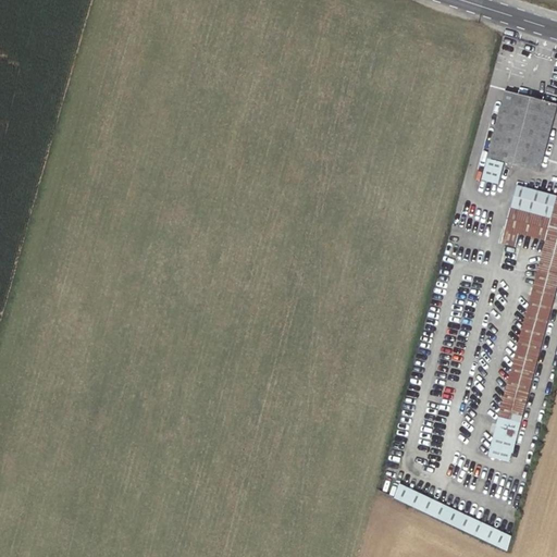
[(556,107),(556,104),(508,91),(489,158),(505,162),(540,172),(547,145),(552,127),(556,107)]
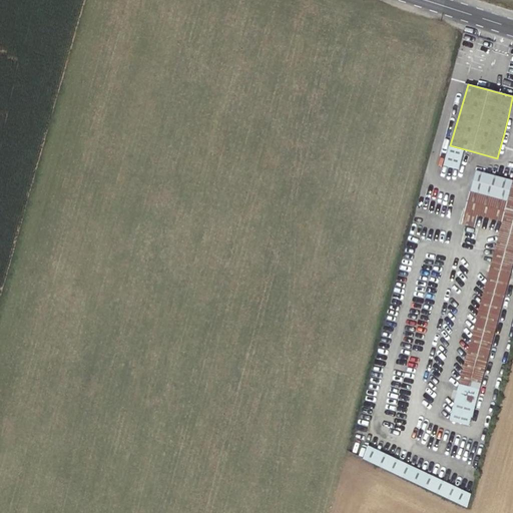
[(465,149),(450,145),(445,165),(460,169),(465,149)]
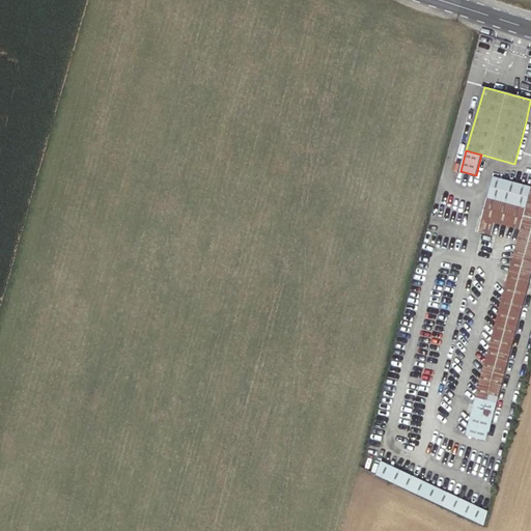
[(486,201),(481,221),(494,225),(520,232),(474,399),(496,404),(530,275),(530,190),(525,212),(486,201)]
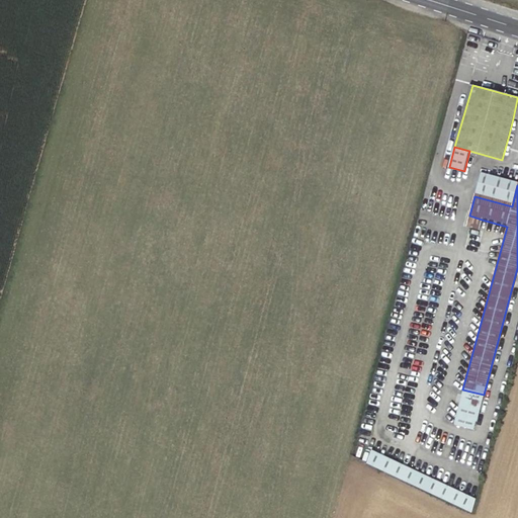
[(479,234),(482,220),(469,216),(465,231),(479,234)]
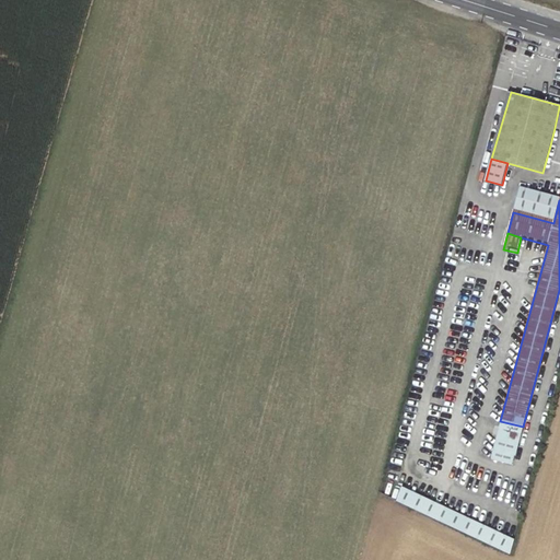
[(512,467),(523,427),(500,421),(489,461),(512,467)]
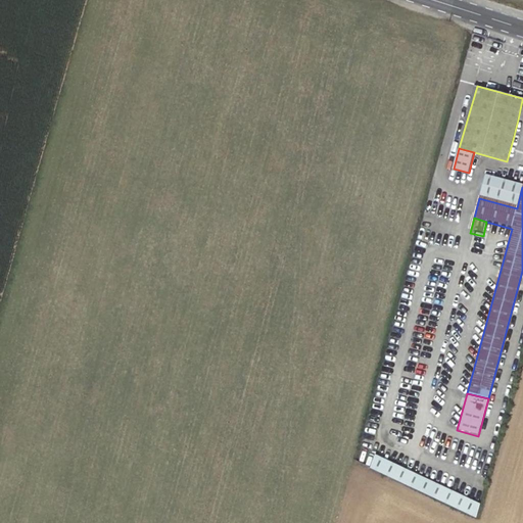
[(375,455),(371,468),(477,518),(482,504),(375,455)]
